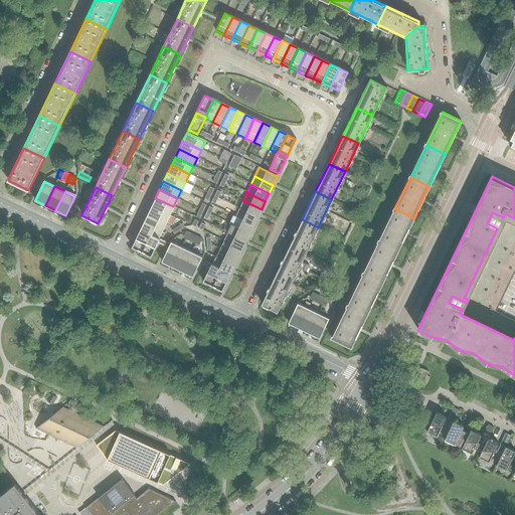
[(155,198),(151,206),(169,215),(173,206),(155,198)]
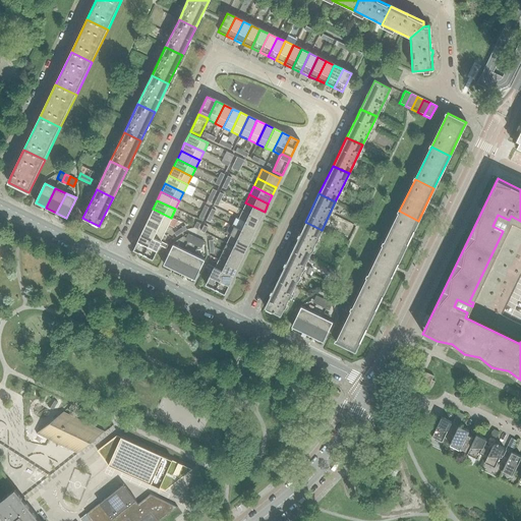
[(245,203),(241,211),(261,220),(265,212),(245,203)]
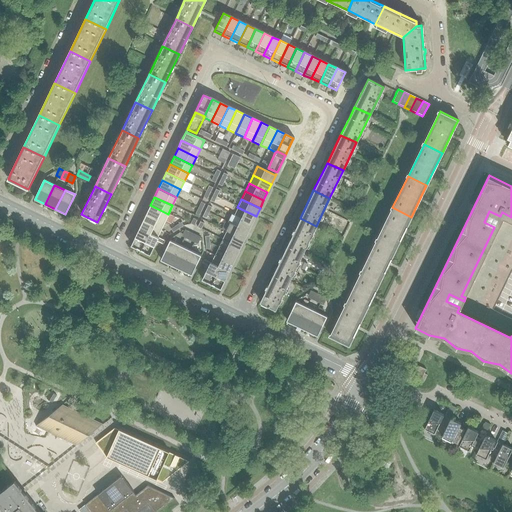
[(150,205),(150,206),(146,213),(165,222),(168,214),(150,205)]
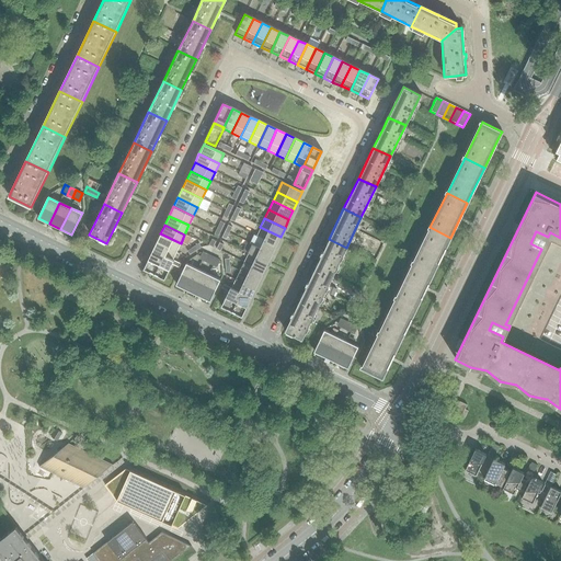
[(260,227),(255,236),(276,245),(281,237),(260,227)]
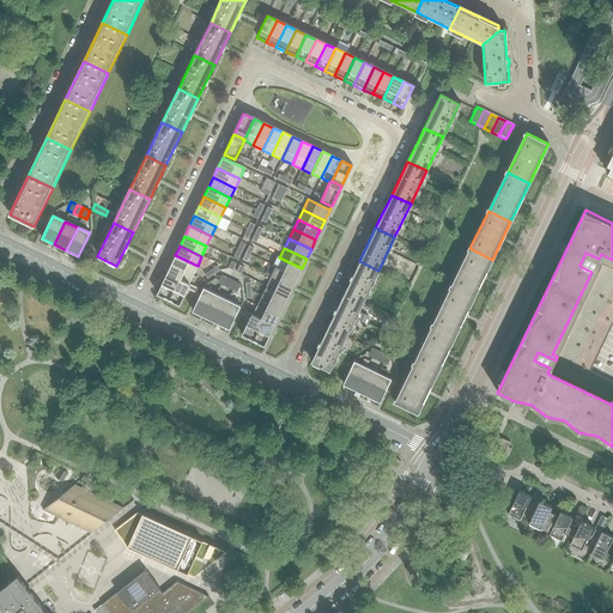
[(469,248),(450,286),(473,298),(492,260),(469,248)]
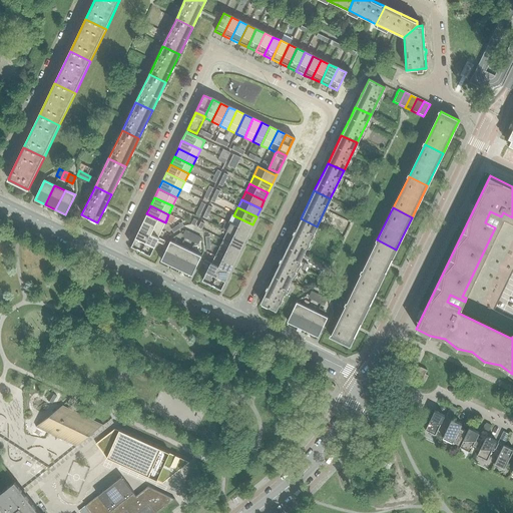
[(146,213),(142,221),(161,230),(165,222),(146,213)]
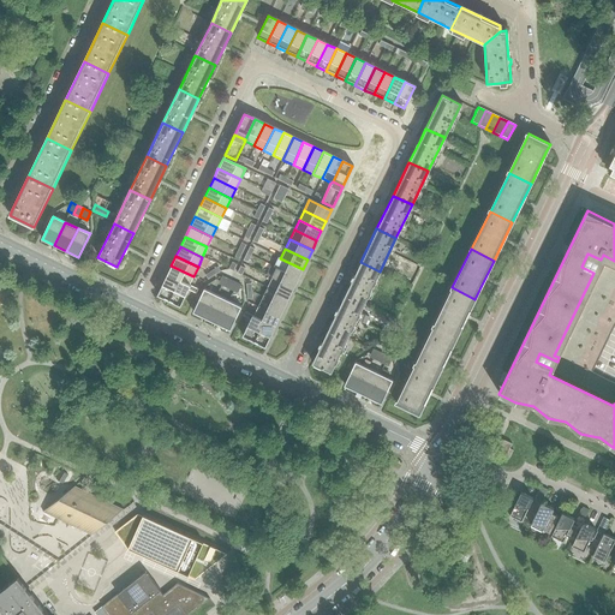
[(280,258),(275,268),(298,279),(303,269),(280,258)]
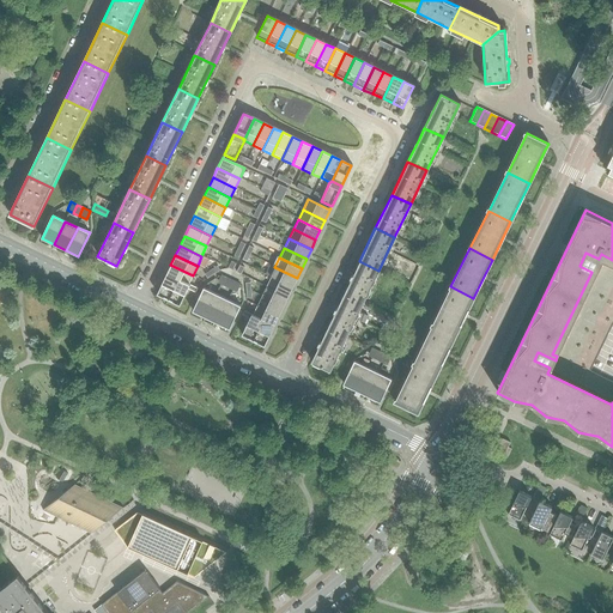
[(363,304),(378,271),(359,261),(343,295),(363,304)]
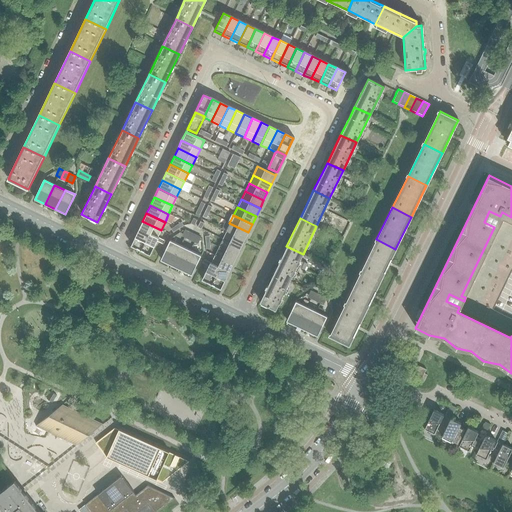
[(161,230),(142,221),(138,229),(148,234),(157,238),(157,237),(161,230)]
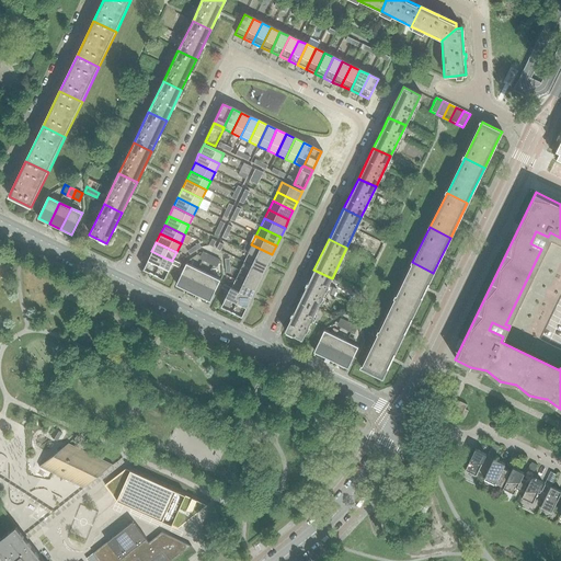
[(251,244),(248,253),(267,263),(272,254),(251,244)]
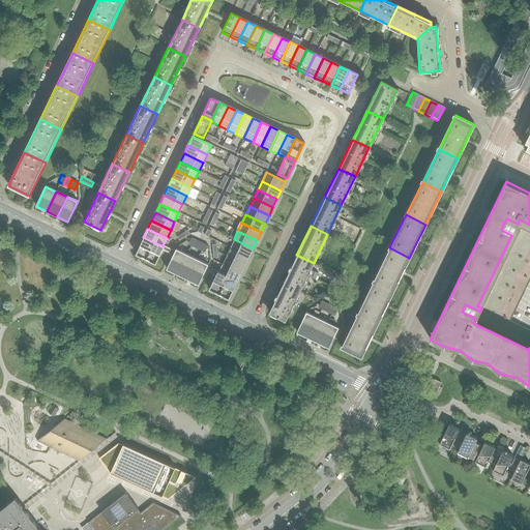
[(145,259),(153,242),(143,237),(135,254),(145,259)]
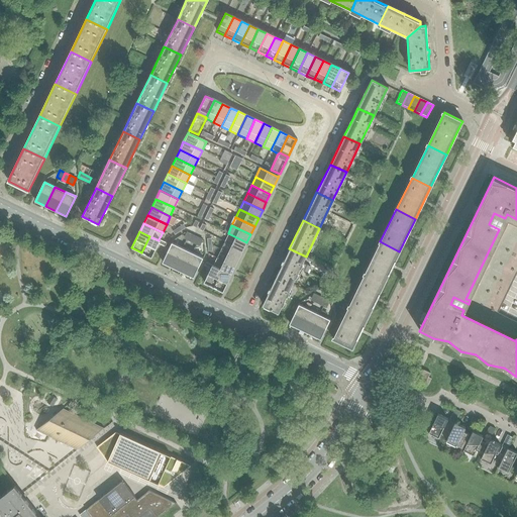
[(187,231),(183,238),(189,240),(192,234),(187,231)]
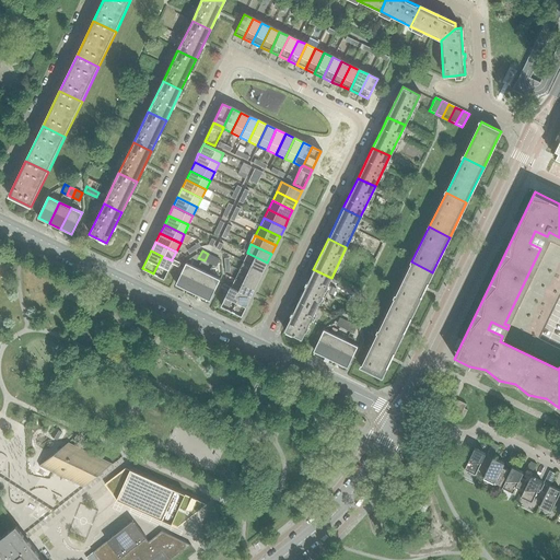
[(247,253),(243,261),(263,271),(267,263),(247,253)]
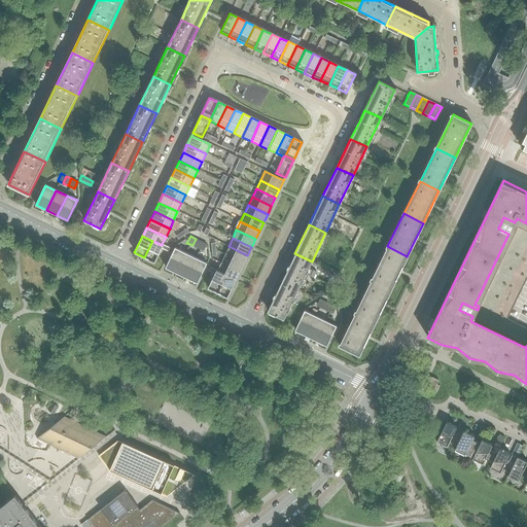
[(201,241),(196,239),(192,245),(198,248),(201,241)]
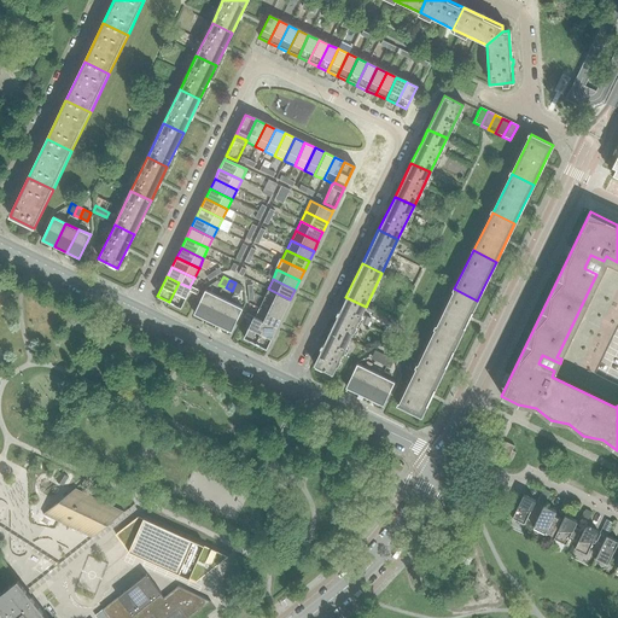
[(190,287),(179,283),(169,302),(181,308),(188,291),(196,295),(198,291),(190,286),(190,287)]
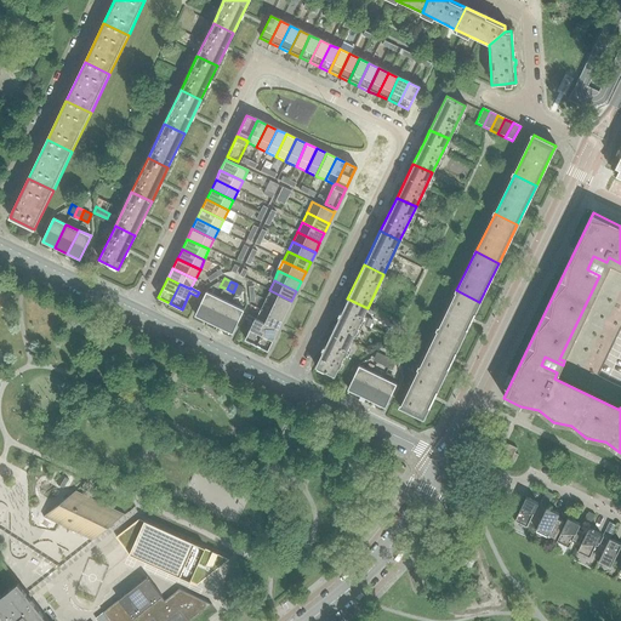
[(243,288),(237,284),(233,292),(239,296),(243,288)]
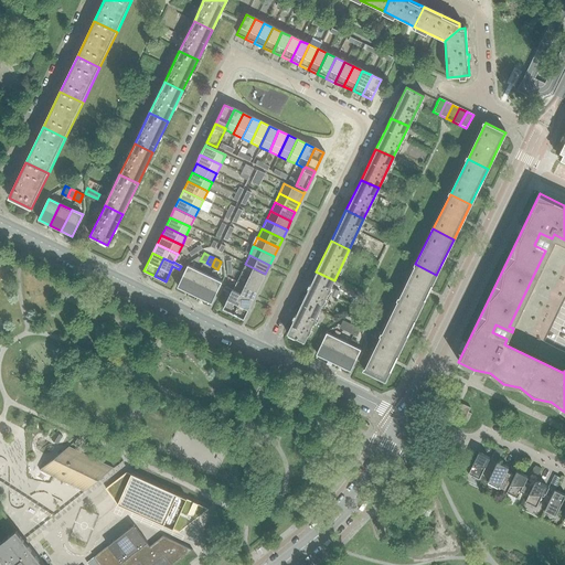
[(245,264),(241,273),(260,283),(265,274),(245,264)]
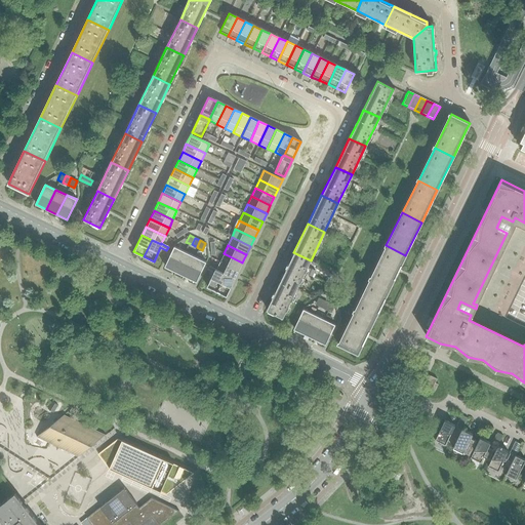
[(405,255),(386,245),(369,278),(390,288),(405,255)]
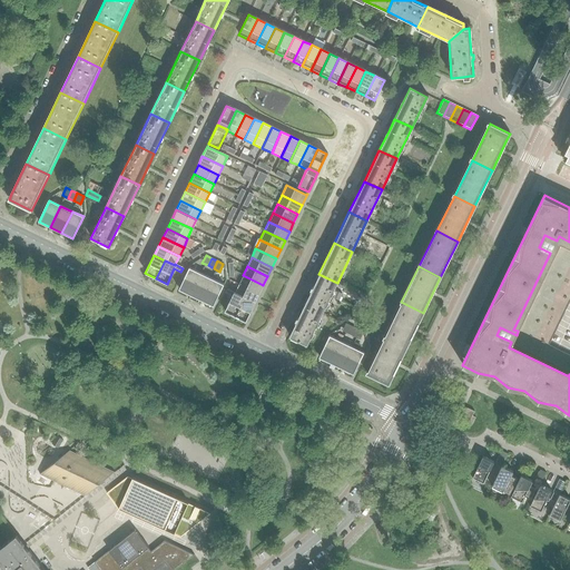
[(200,274),(189,268),(179,290),(190,295),(200,274)]
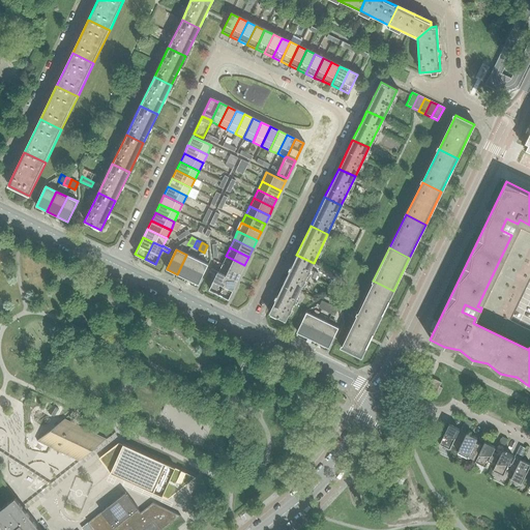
[(186,255),(177,274),(187,280),(197,259),(186,255)]
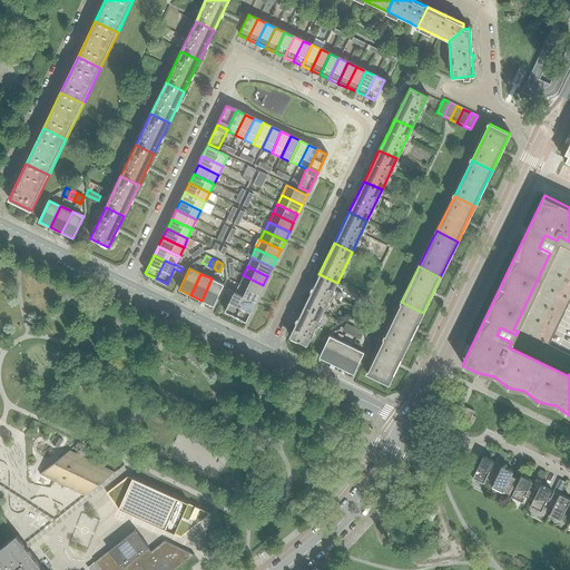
[(318,274),(304,305),(322,314),(337,283),(318,274)]
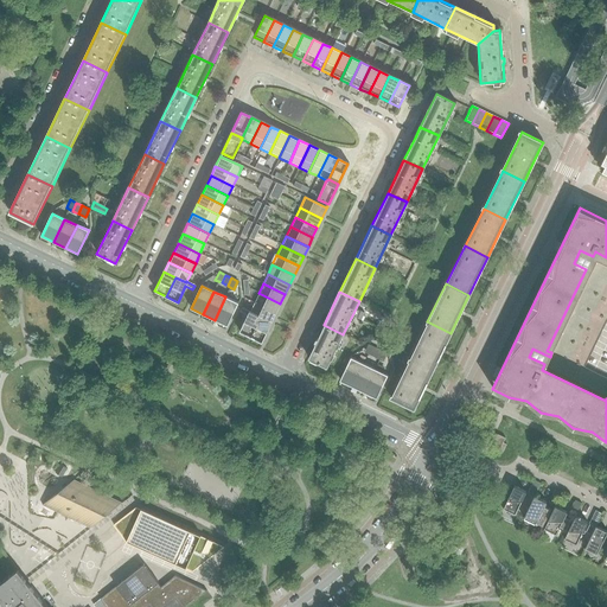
[(259,293),(254,304),(275,313),(280,304),(259,293)]
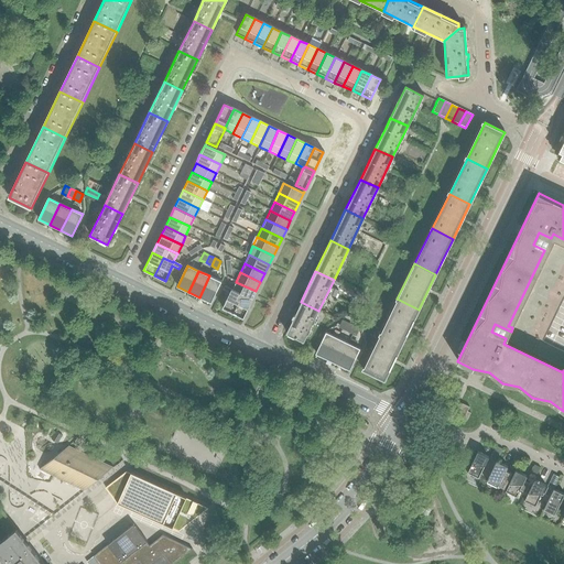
[(220,281),(209,275),(199,297),(210,303),(220,281)]
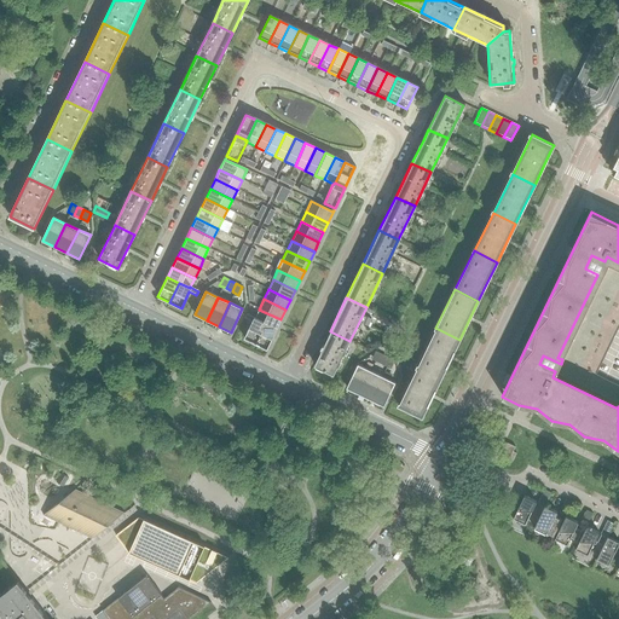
[(276,330),(276,329),(281,319),(259,310),(254,318),(254,319),(265,324),(276,330)]
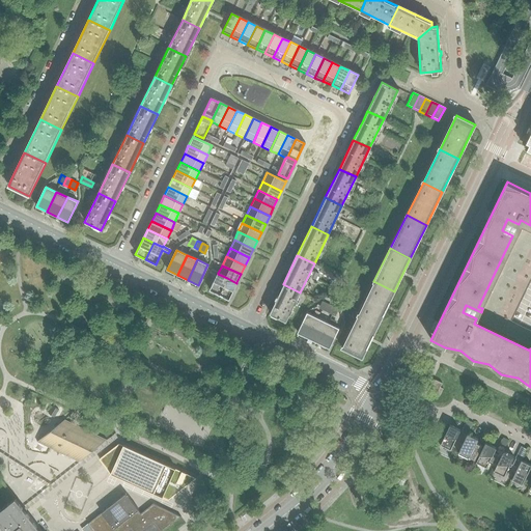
[(320,270),(319,272),(332,278),(333,274),(316,266),(315,268),(320,270)]
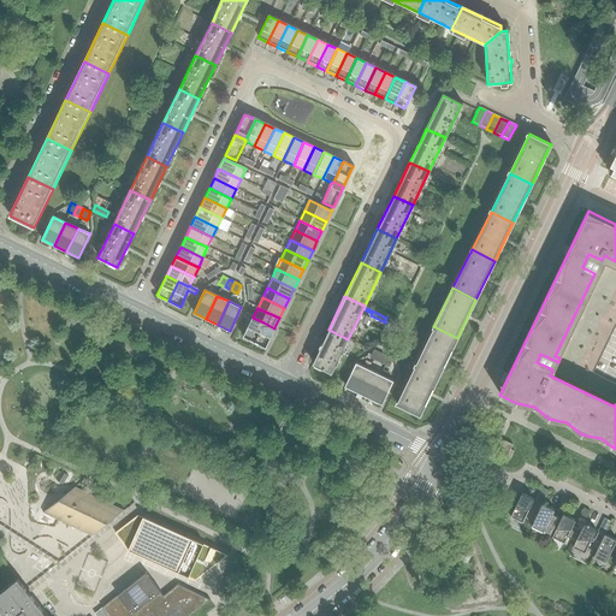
[(254,342),(264,323),(253,318),(253,317),(244,313),(242,317),(250,320),(242,337),(254,342)]
